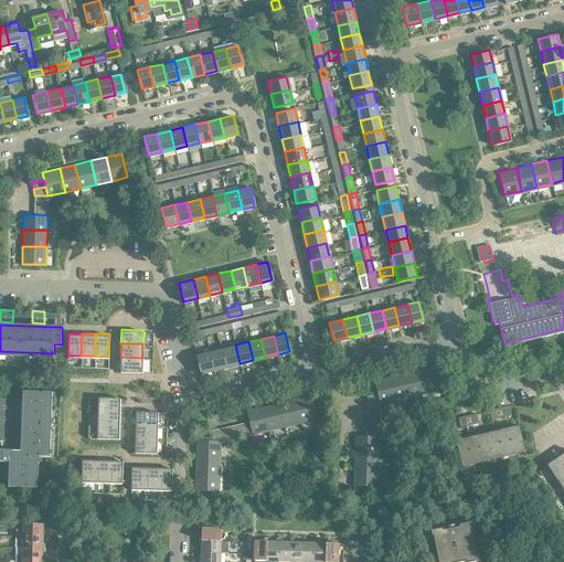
[(235,345),(223,348),(227,367),(240,363),(235,345)]
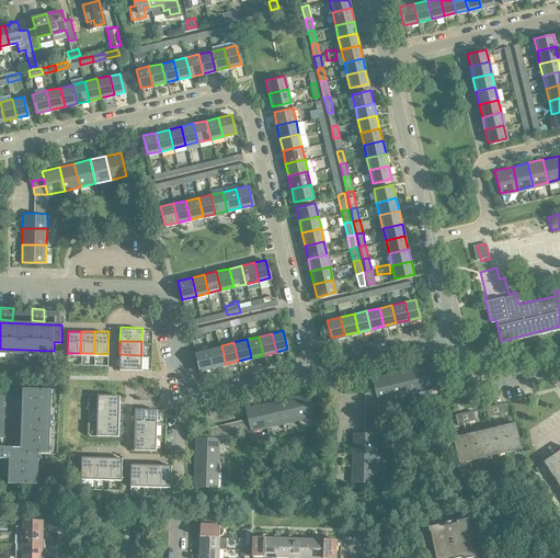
[(221,345),(208,348),(213,366),(226,364),(221,345)]
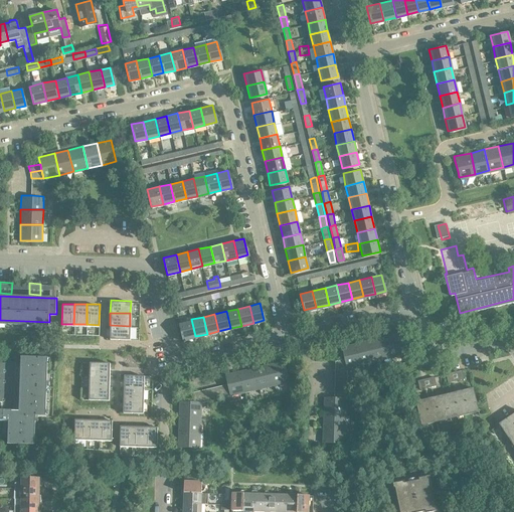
[(195,336),(191,319),(178,322),(182,339),(195,336)]
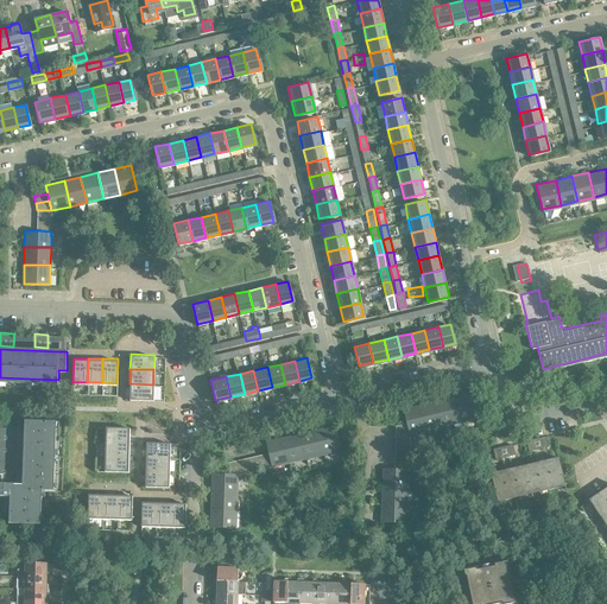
[(153,385),(130,383),(128,398),(153,399),(153,385)]
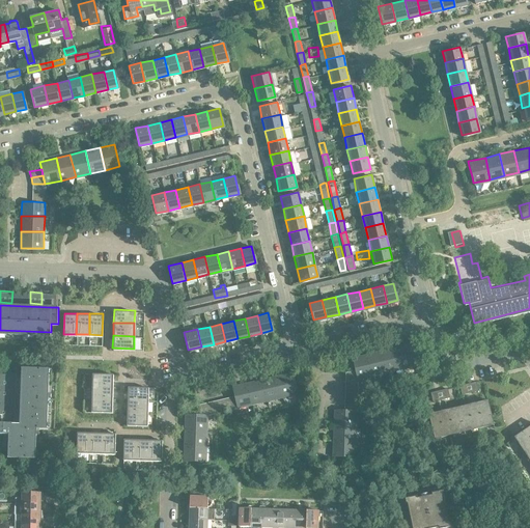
[(398,344),(403,366),(416,363),(412,341),(398,344)]
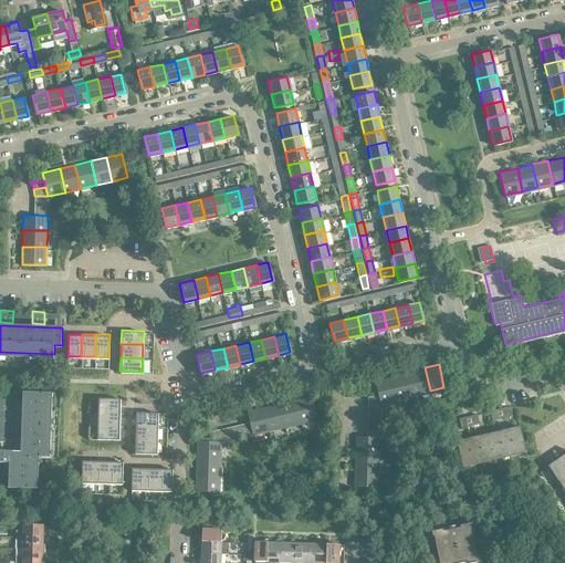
[(430,391),(425,367),(408,372),(414,394),(430,391)]
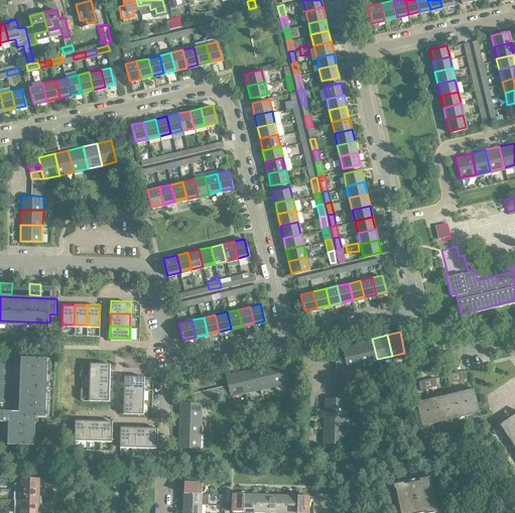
[(372,339),(357,342),(362,363),(377,359),(372,339)]
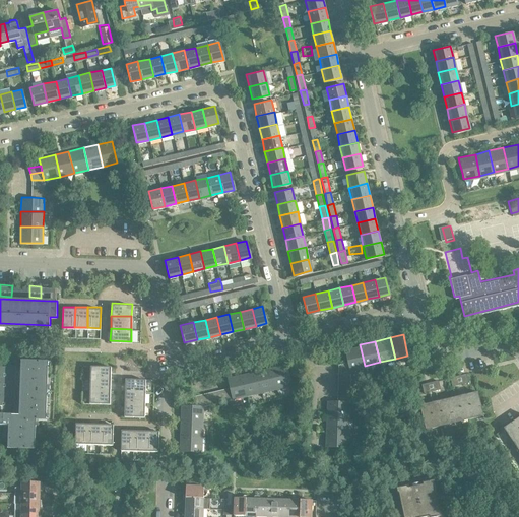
[(365,366),(360,344),(343,348),(347,362),(348,369),(350,369),(365,366)]
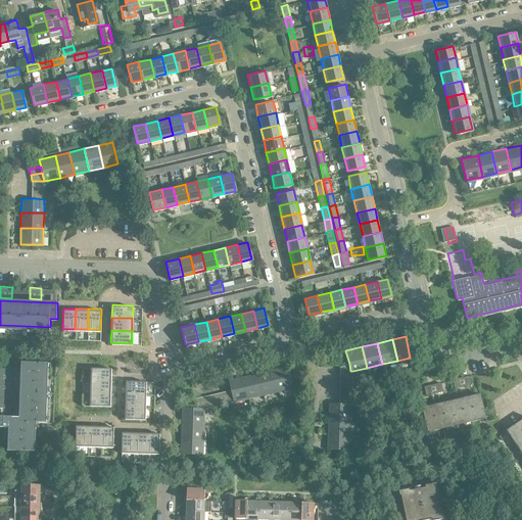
[(48,363),(24,362),(21,420),(10,420),(9,450),(34,451),(35,422),(47,422),(47,419),(47,405),(48,390),(48,375),(48,363)]
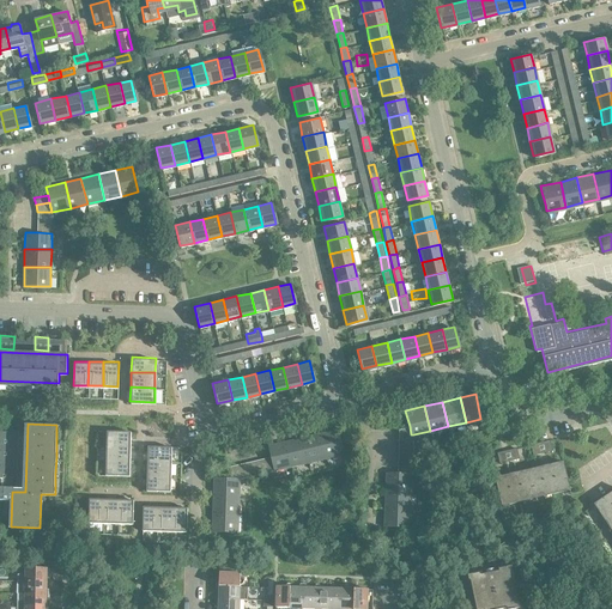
[(410,426),(399,428),(398,436),(413,436),(413,434),(411,434),(410,426)]
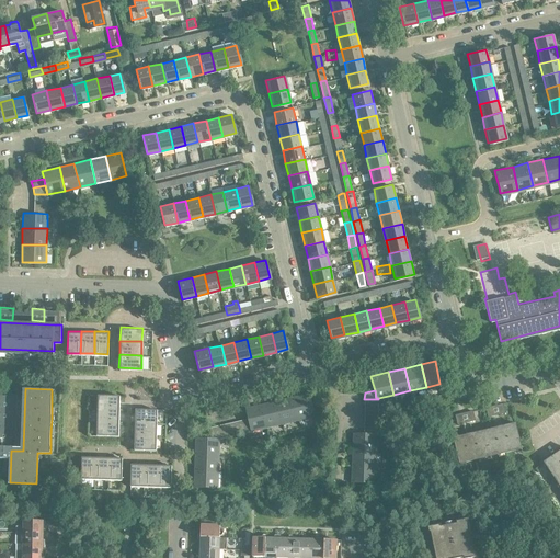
[(308,391),(294,395),(299,418),(313,414),(308,391)]
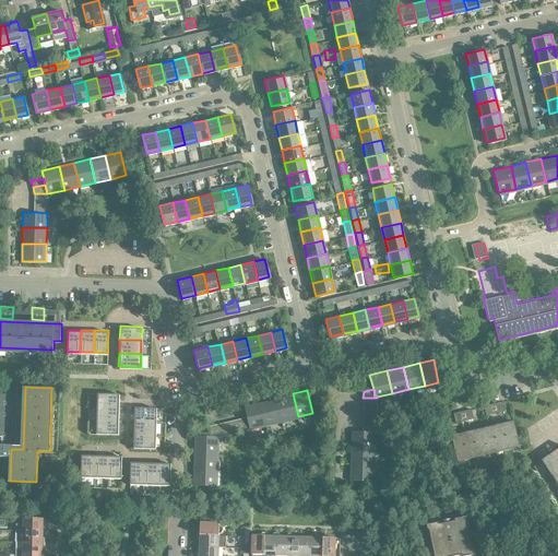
[(96,392),(96,405),(118,406),(119,392),(96,392)]
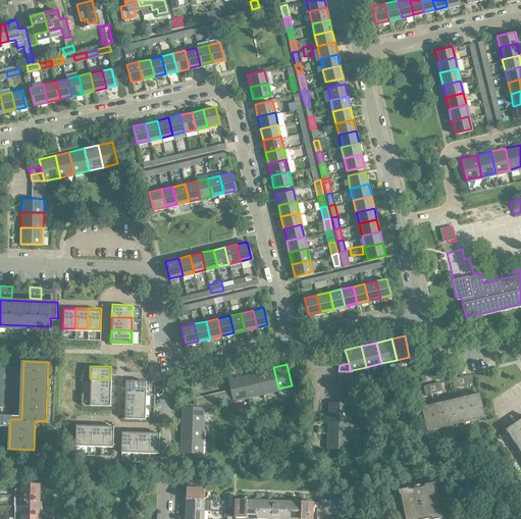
[(273,367),(258,371),(263,393),(278,388),(273,367)]
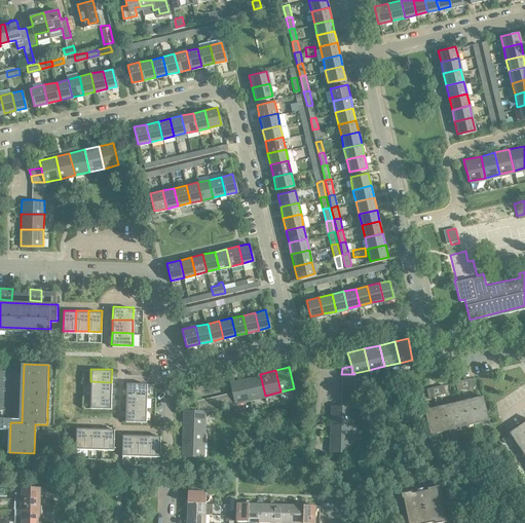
[(260,374),(246,377),(250,399),(265,396),(260,374)]
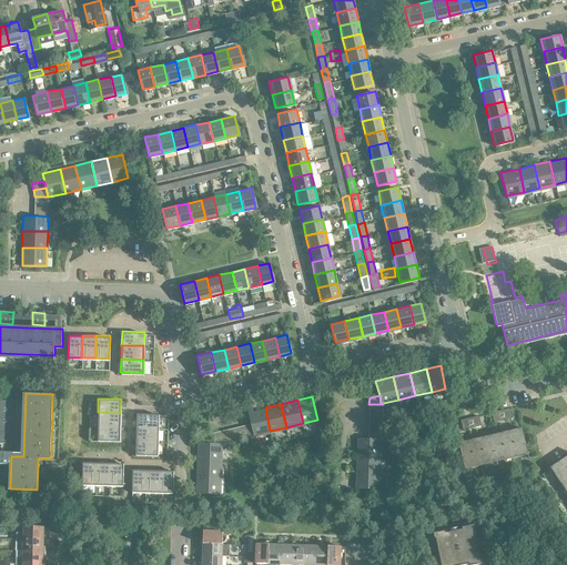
[(270,431),(265,407),(247,411),(251,423),(253,435),(270,431)]
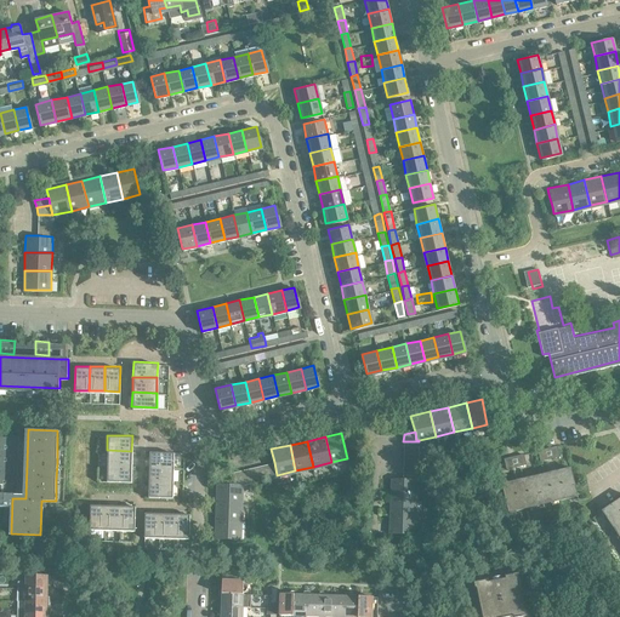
[(107,450),(107,464),(131,466),(131,451),(107,450)]
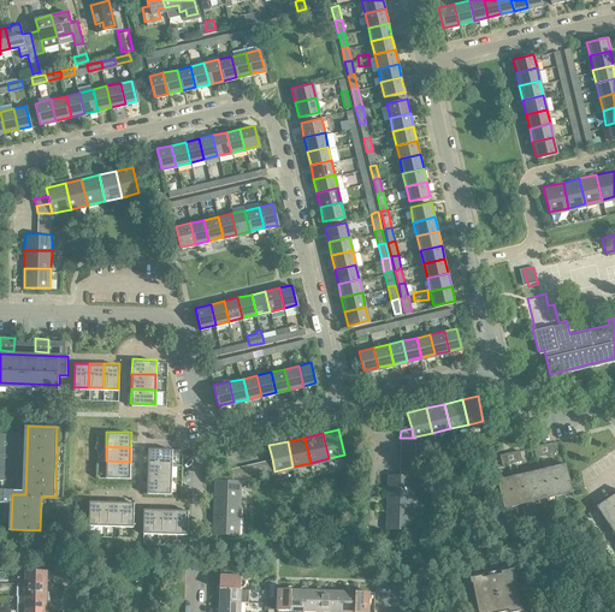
[(148,446),(147,462),(172,462),(172,447),(148,446)]
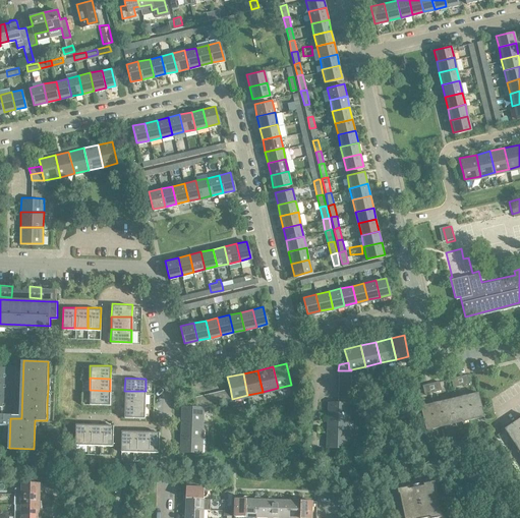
[(230,388),(224,389),(227,401),(232,399),(230,388)]
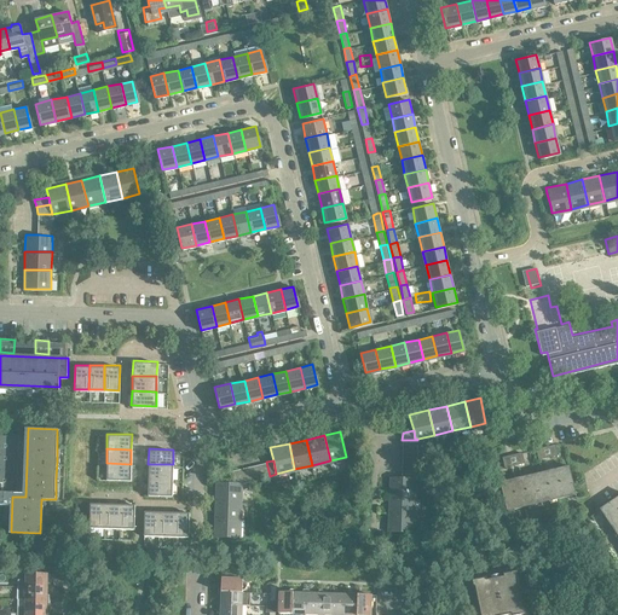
[(266,462),(259,464),(263,477),(270,476),(266,462)]
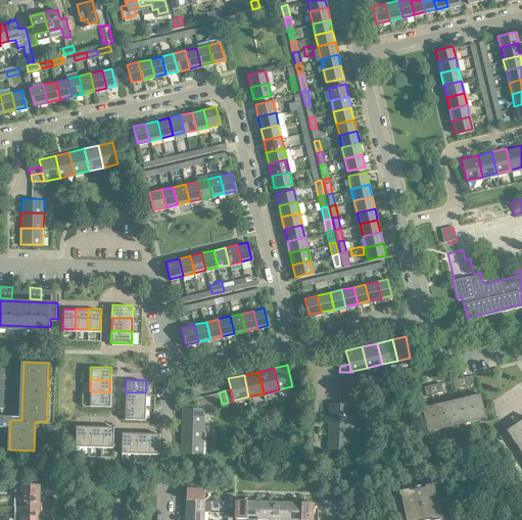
[(110,405),(110,392),(90,391),(89,405),(110,405)]
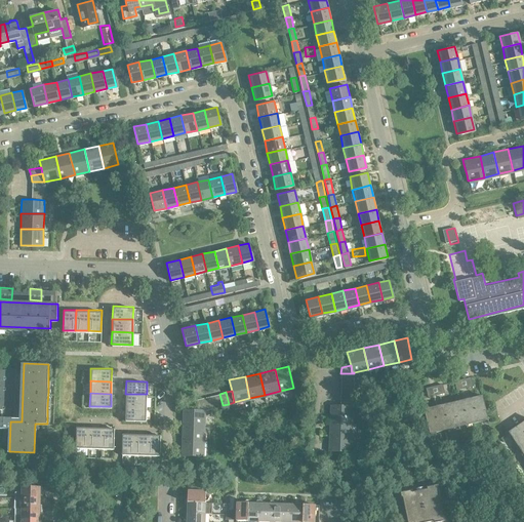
[(125,394),(125,406),(146,407),(147,394),(125,394)]
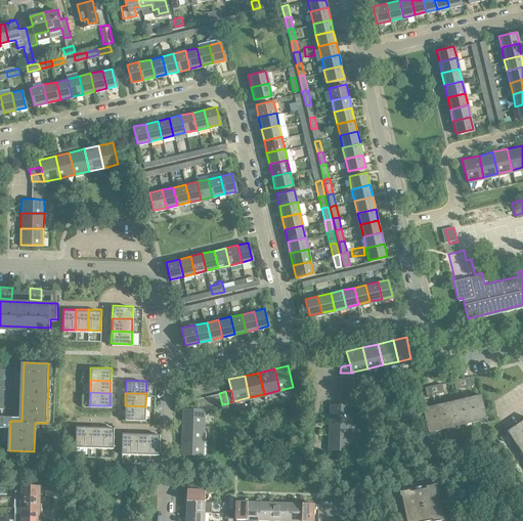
[(219,393),(213,394),(216,406),(222,404),(219,393)]
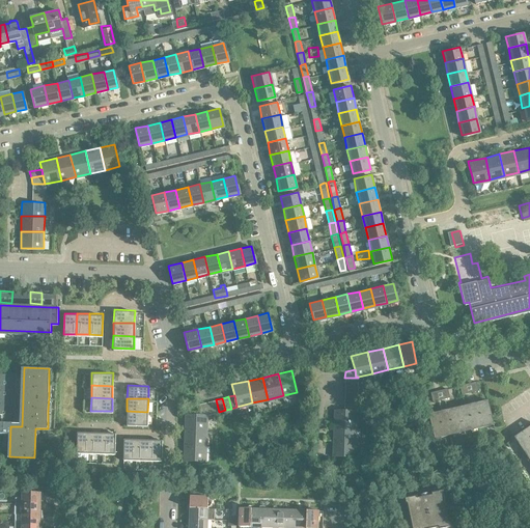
[(486,398),(472,401),(477,426),(493,422),(486,398)]
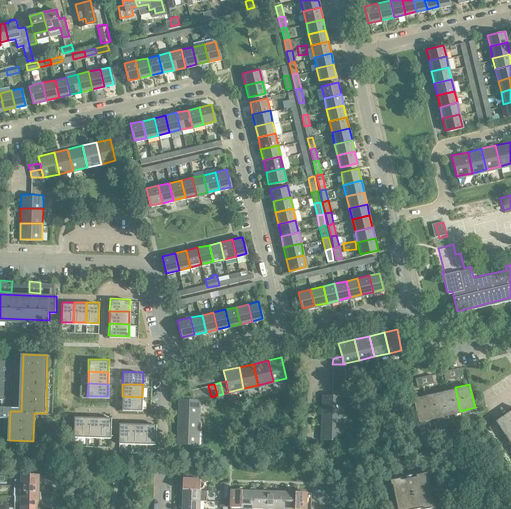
[(208,385),(202,386),(205,398),(211,397),(208,385)]
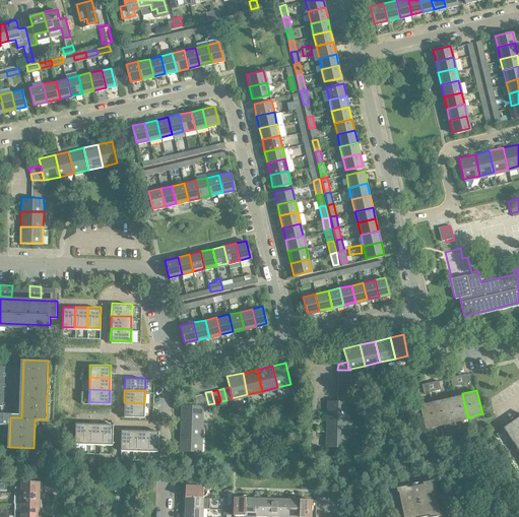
[(205,392),(200,394),(202,405),(203,405),(208,404),(205,392)]
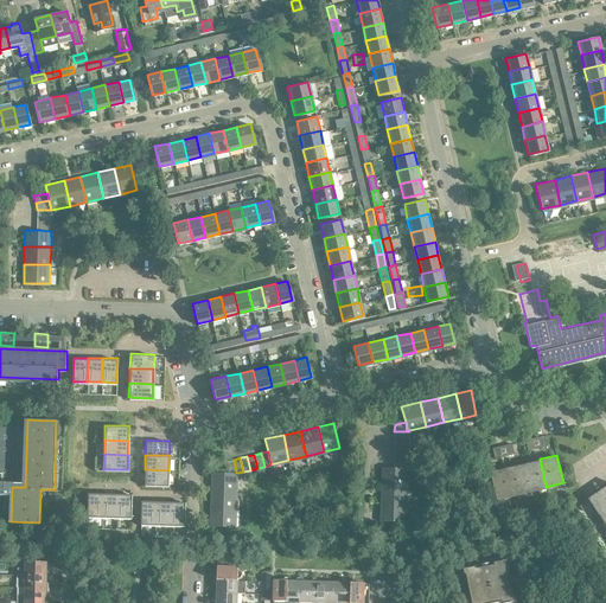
[(546,487),(540,459),(522,462),(529,491),(546,487)]
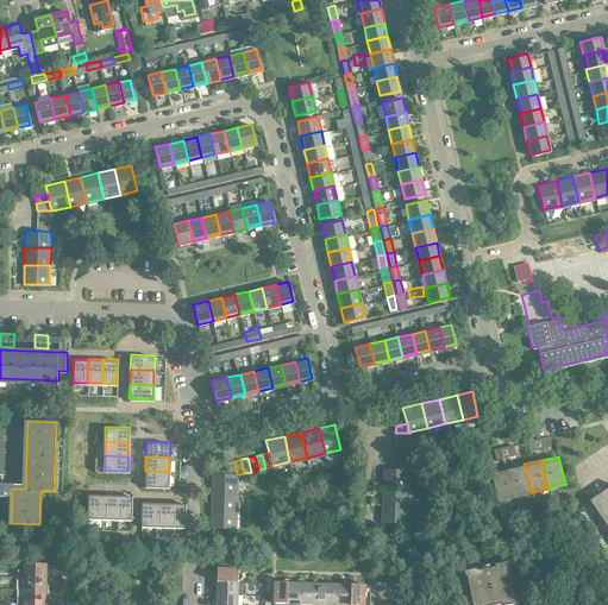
[(227,462),(227,473),(237,474),(234,461),(227,462)]
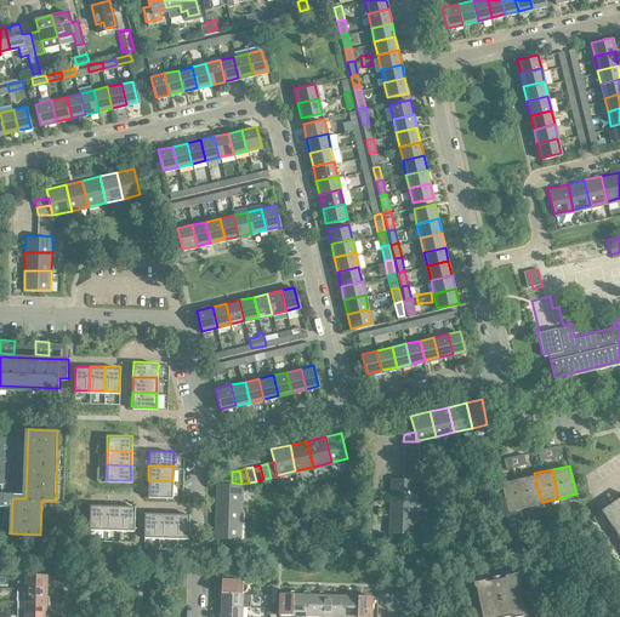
[(534,473),(517,478),(524,507),(541,502),(534,473)]
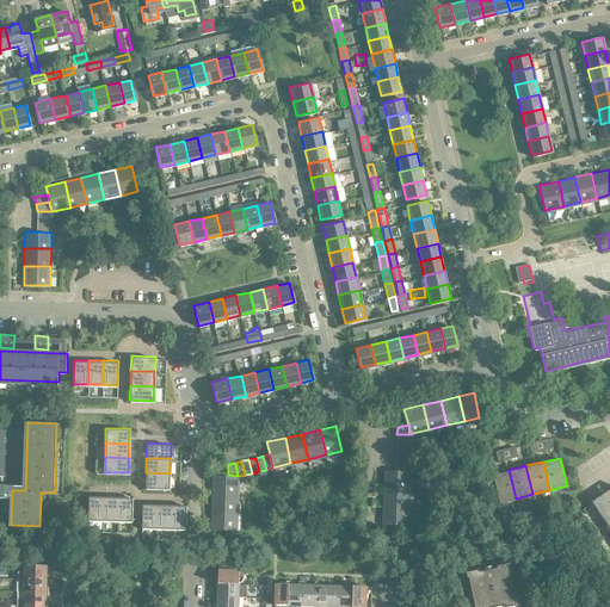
[(408,470),(395,470),(383,469),(382,488),(408,488),(408,470)]
